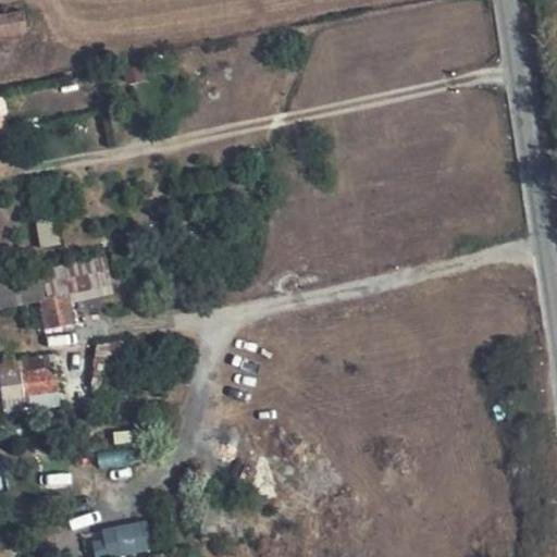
[(0,38),(28,34),(28,29),(25,11),(23,9),(0,12),(0,38)]
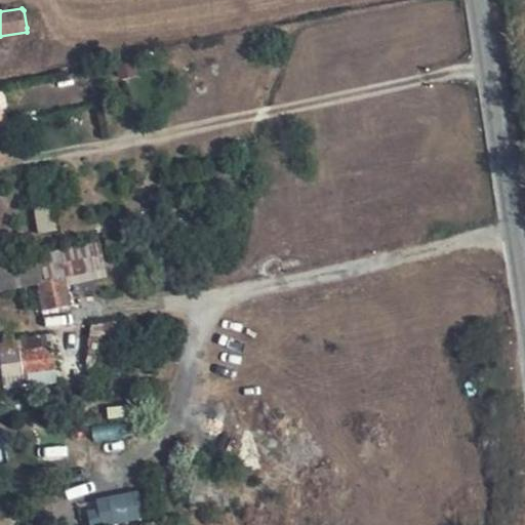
[(37,8),(24,10),(27,28),(40,26),(37,8)]
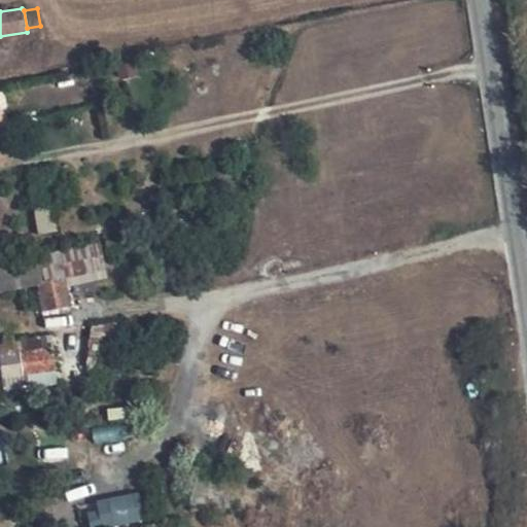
[(115,238),(62,253),(67,278),(68,283),(124,266),(115,238)]
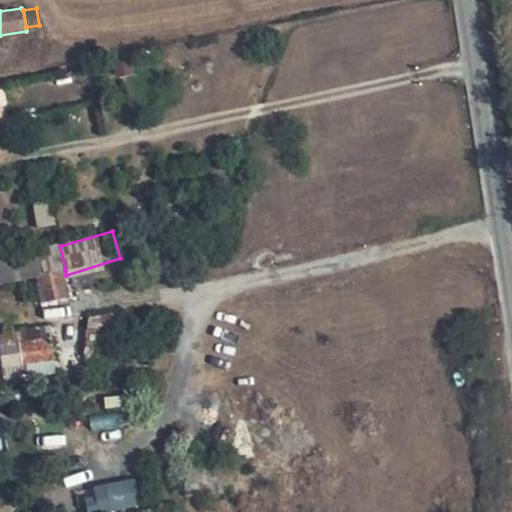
[(34,269),(35,275),(65,270),(60,246),(39,253),(42,265),(34,269)]
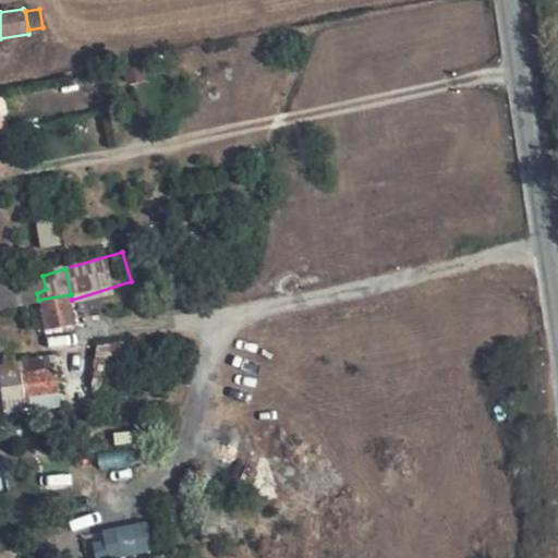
[(71,294),(38,300),(46,330),(76,325),(72,300),(71,294)]
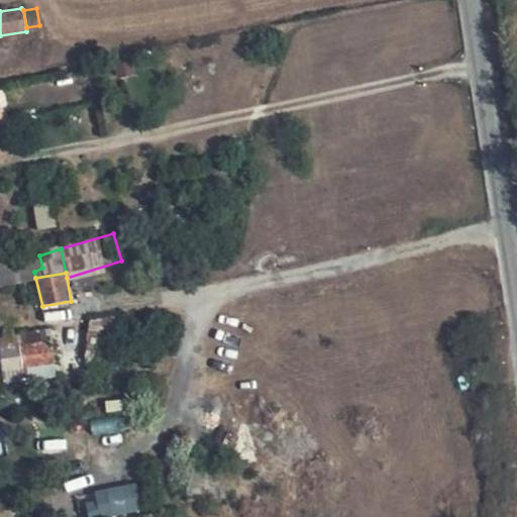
[(120,333),(127,332),(127,315),(90,320),(84,366),(115,366),(120,333)]
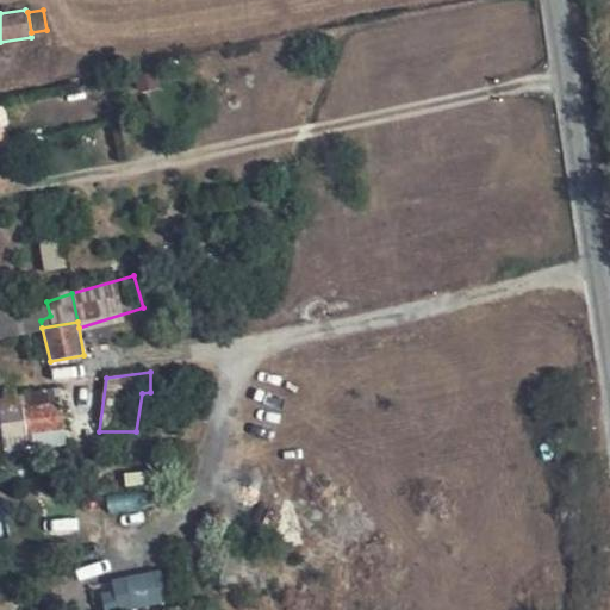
[(0,412),(4,439),(63,430),(61,402),(0,411),(0,412)]
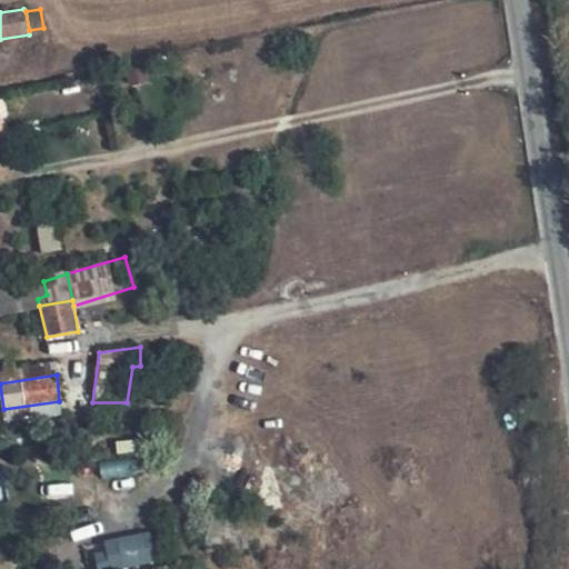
[(60,415),(59,401),(3,409),(6,431),(19,429),(19,422),(60,415)]
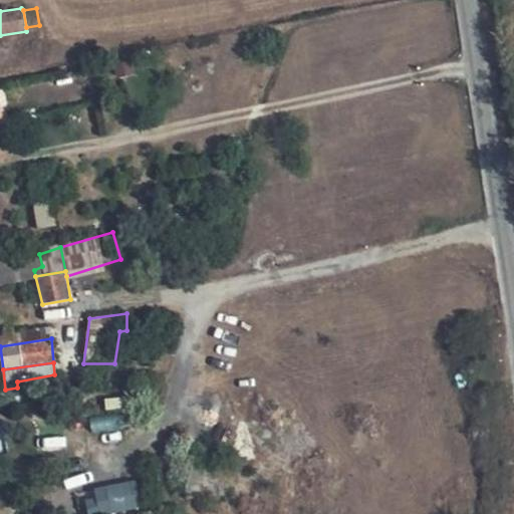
[(139,478),(87,489),(92,513),(104,513),(145,506),(139,478)]
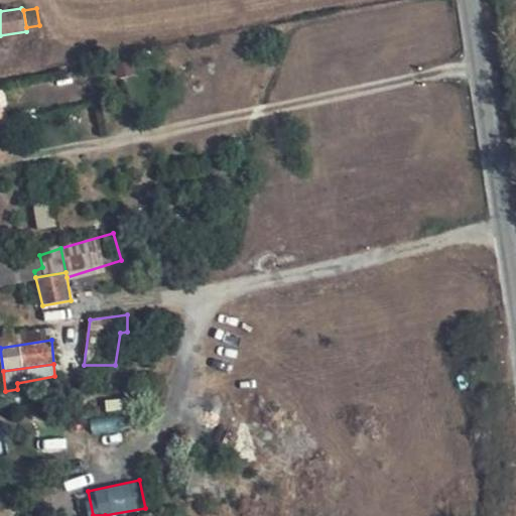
All buildings are outlined.
